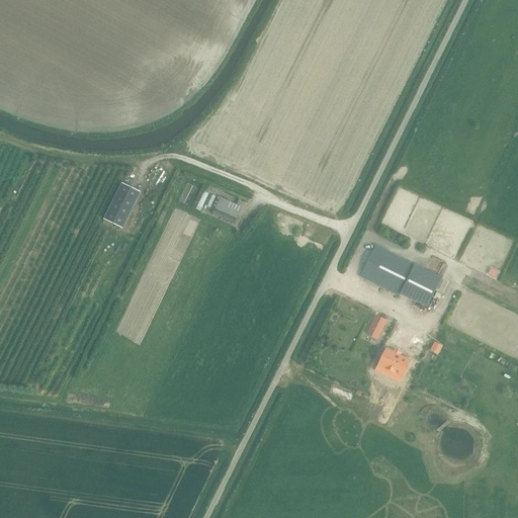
[(121,184),(104,220),(122,229),(140,193),(121,184)]
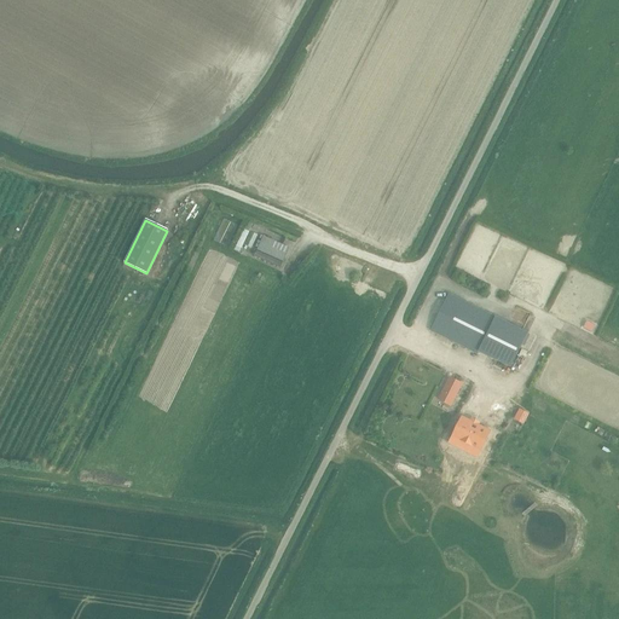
[(239,253),(249,232),(244,230),(233,250),(239,253)]
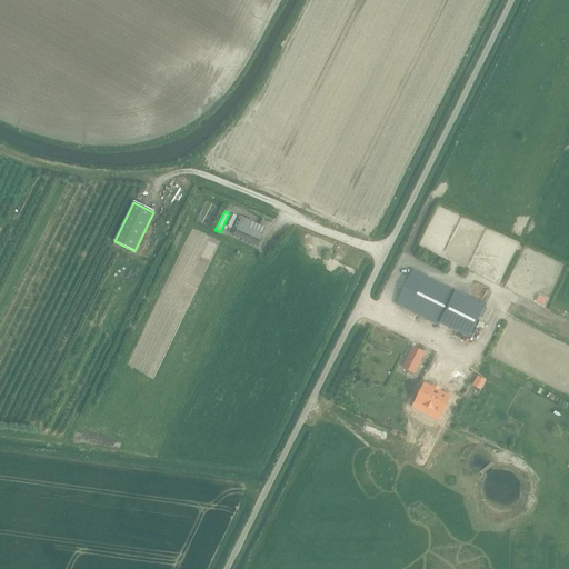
[(242,217),(236,232),(233,235),(258,246),(266,228),(242,217)]
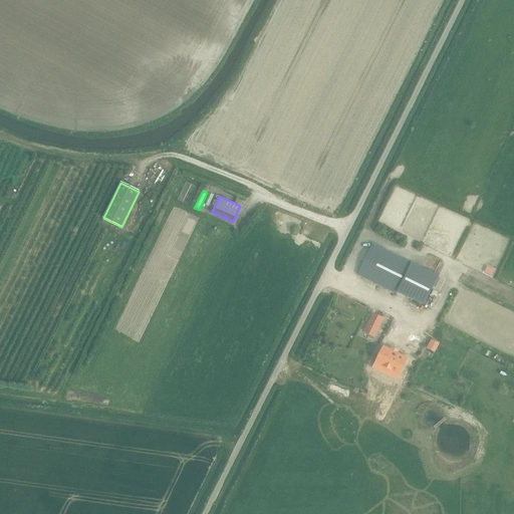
[(372,244),(357,275),(396,294),(397,292),(424,305),(438,276),(372,244)]
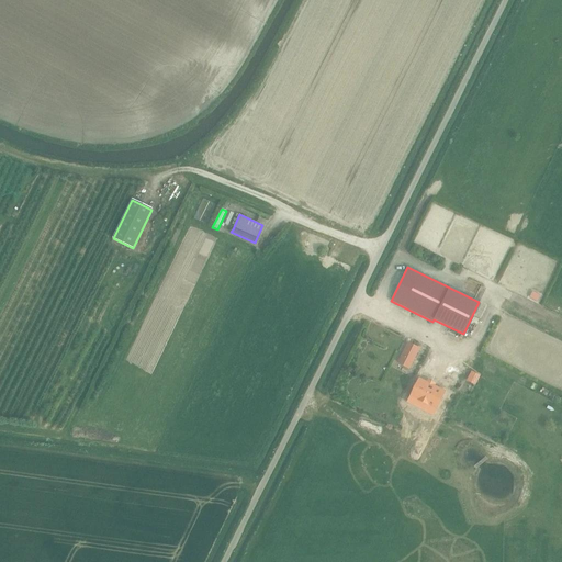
[(531,291),(529,296),(537,301),(540,295),(531,291)]
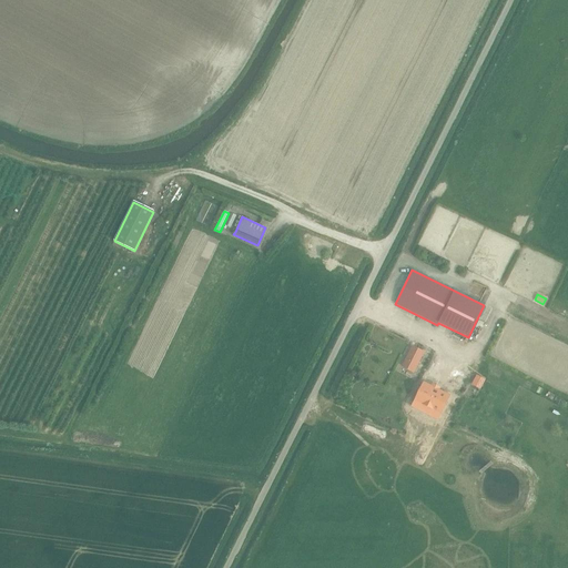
[(404,367),(414,373),(424,353),(414,347),(407,361),(413,364),(409,369),(404,367)]
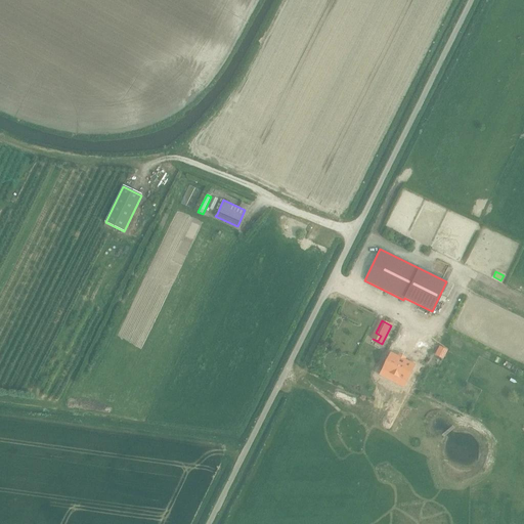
[(440,347),(436,355),(443,359),(448,350),(440,347)]
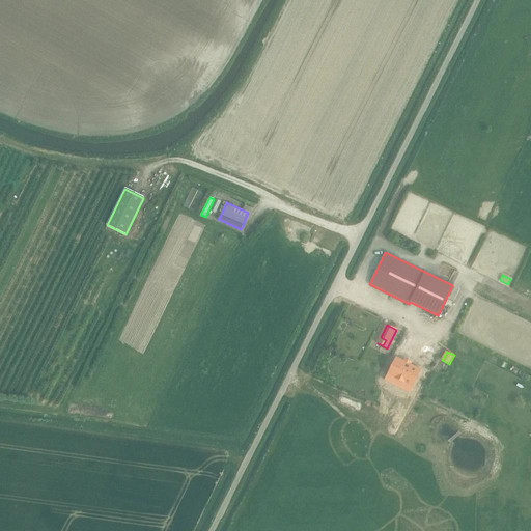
[(404,361),(397,374),(418,385),(425,371),(404,361)]
